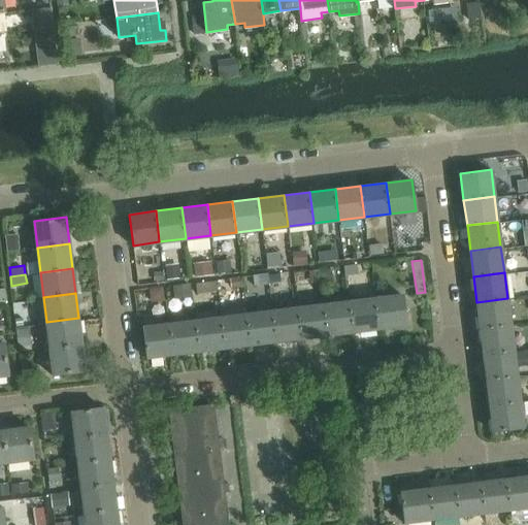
[(374,297),(378,328),(406,325),(403,294),(374,297)]
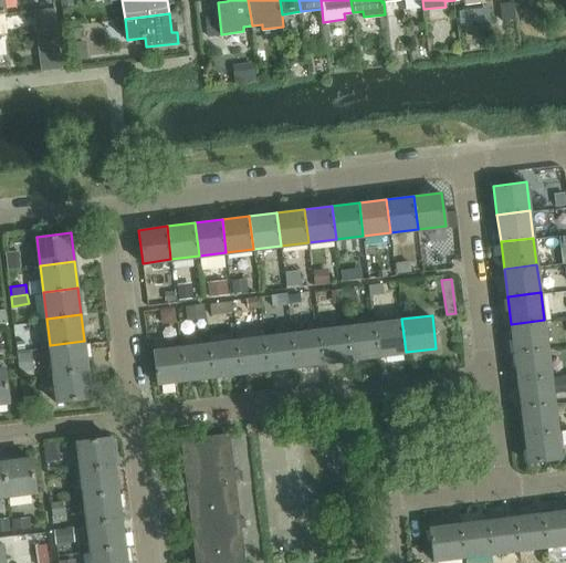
[(406,352),(401,319),(373,323),(377,356),(406,352)]
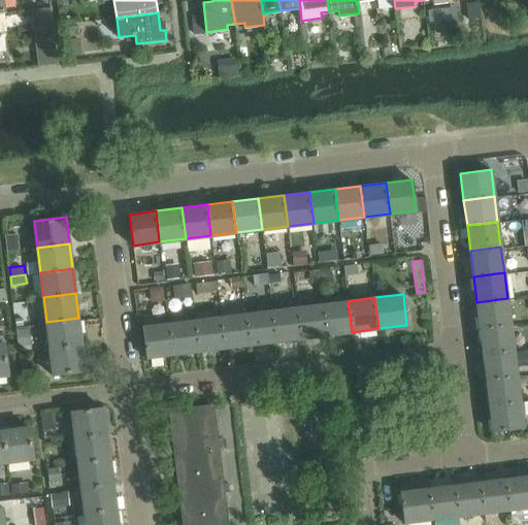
[(507,298),(476,302),(480,328),(510,324),(507,298)]
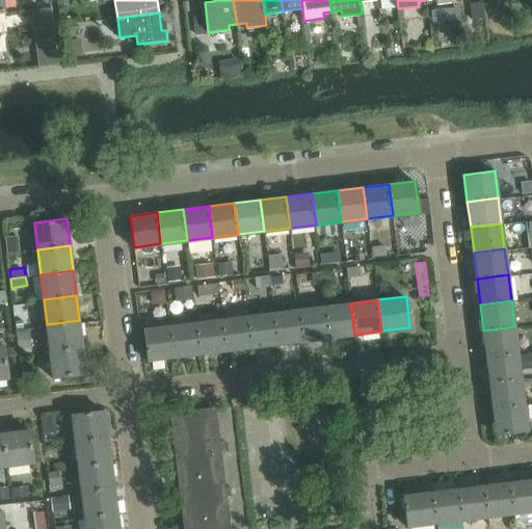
[(325,307),(329,338),(354,335),(350,303),(325,307)]
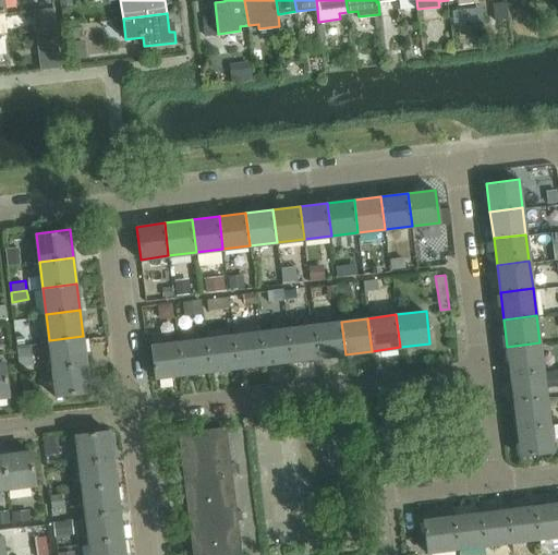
[(341,322),(314,325),(318,358),(346,354),(341,322)]
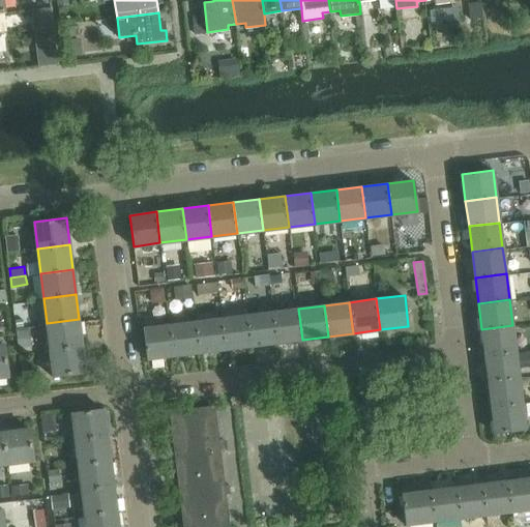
[(302,340),(298,309),(272,312),(276,343),(302,340)]
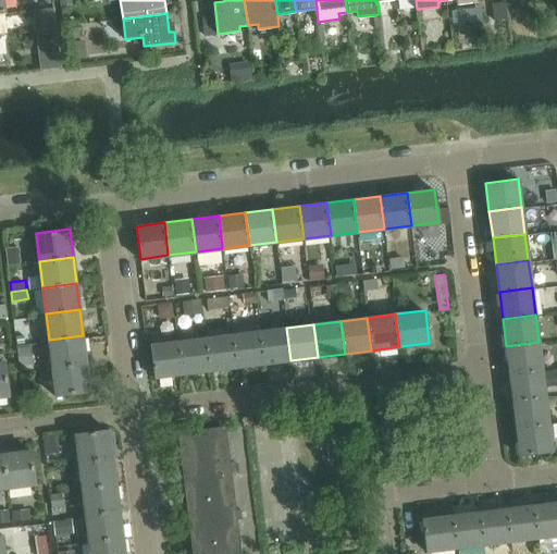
[(259,331),(263,364),(291,360),(286,328),(259,331)]
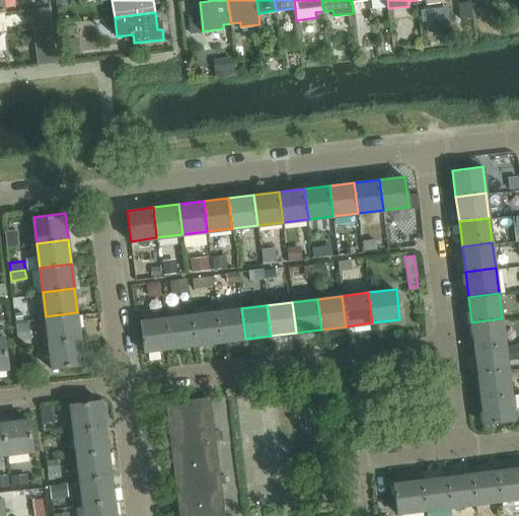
[(245,339),(241,308),(217,311),(220,342),(245,339)]
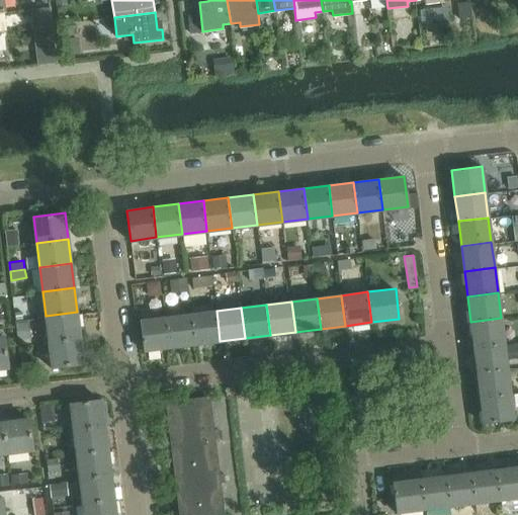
[(217,311),(191,314),(195,344),(220,341),(217,311)]
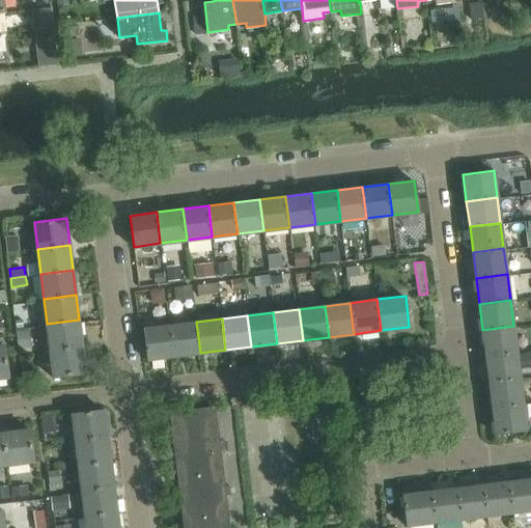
[(47,324),(50,350),(82,345),(79,320),(47,324)]
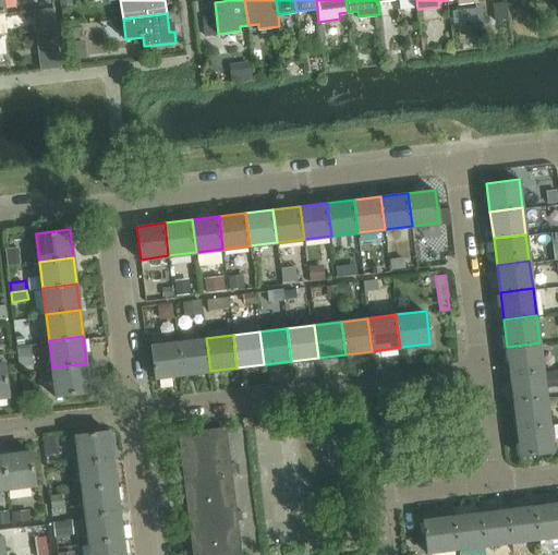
[(206,338),(179,341),(183,374),(210,371),(206,338)]
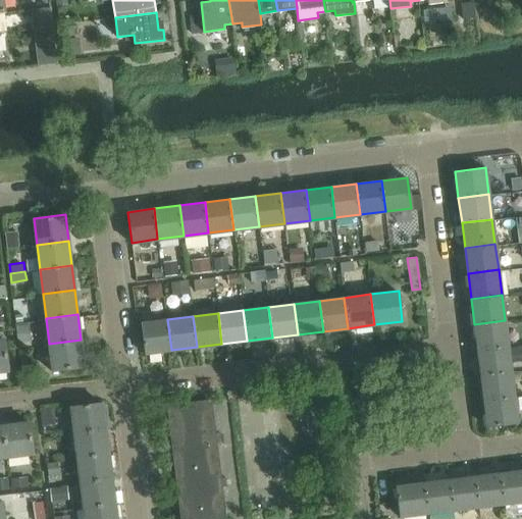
[(171,350),(167,319),(141,322),(145,353),(171,350)]
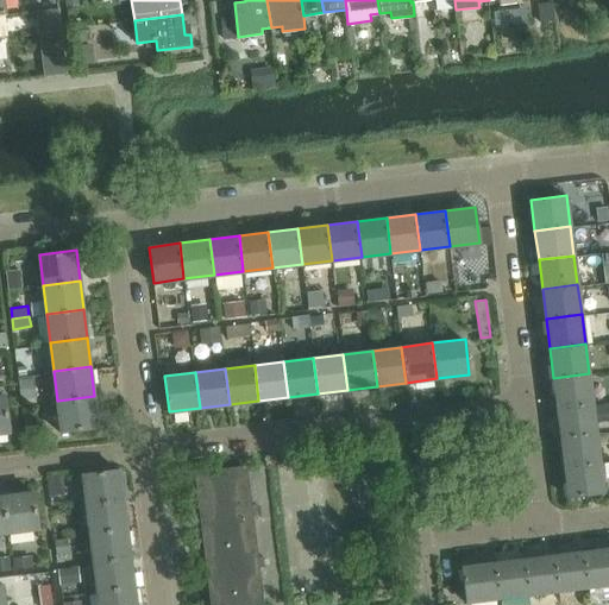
[(553,378),(557,407),(592,403),(589,373),(553,378)]
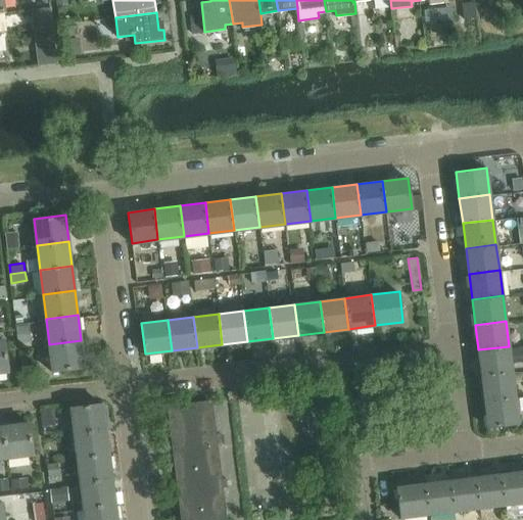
[(0,339),(0,371),(8,371),(5,339),(0,339)]
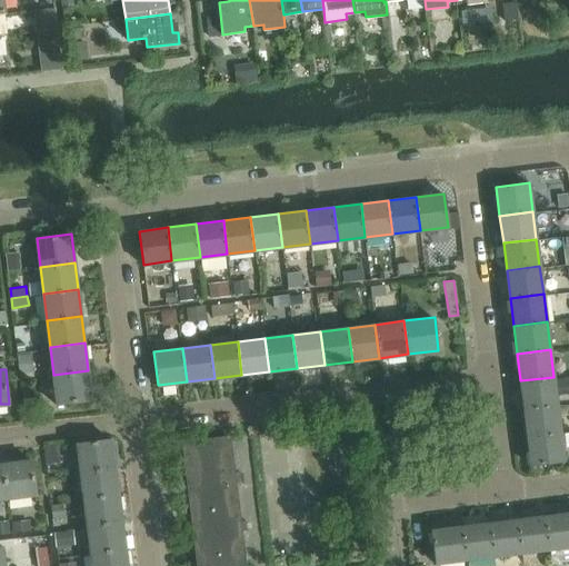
[(88,370),(53,375),(57,404),(91,399),(88,370)]
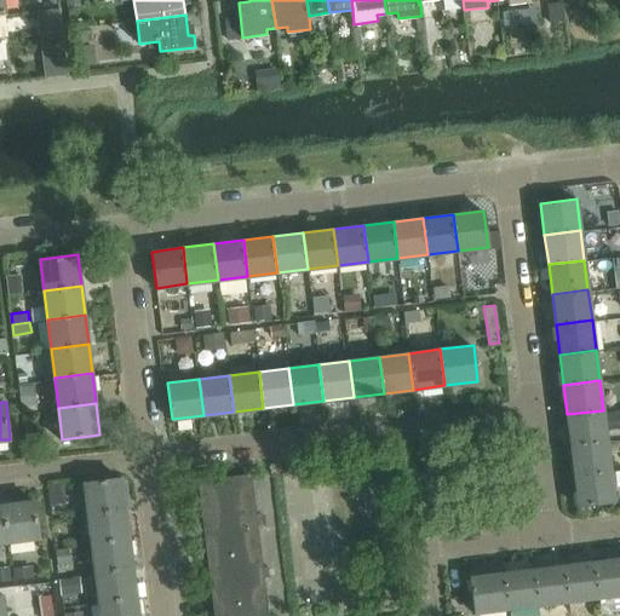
[(603,410),(567,414),(570,444),(607,441),(603,410)]
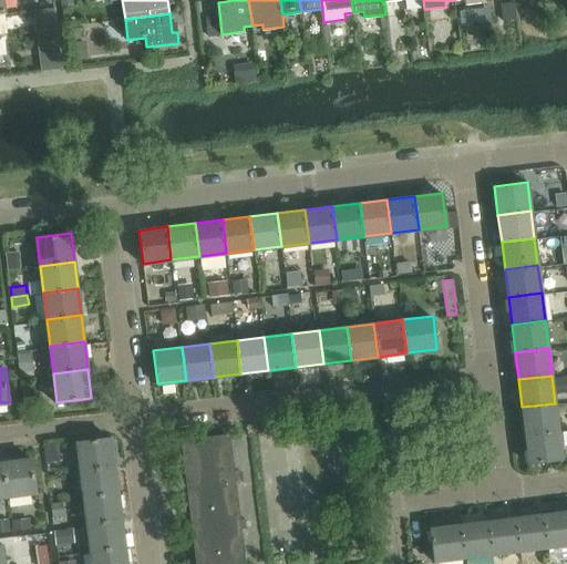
[(522,407),(525,434),(558,430),(555,403),(522,407)]
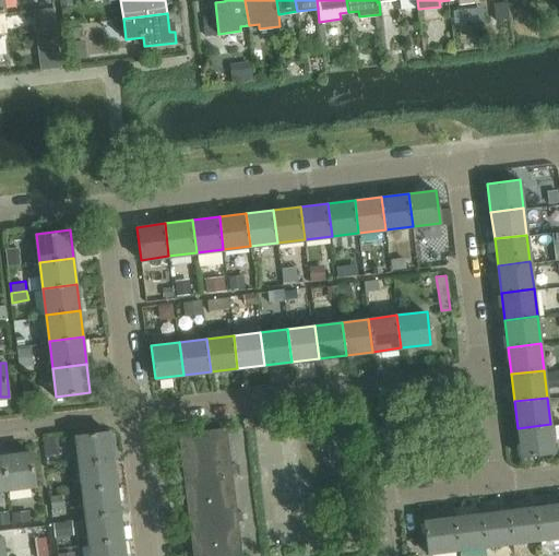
[(550,424),(518,428),(521,457),(554,452),(550,424)]
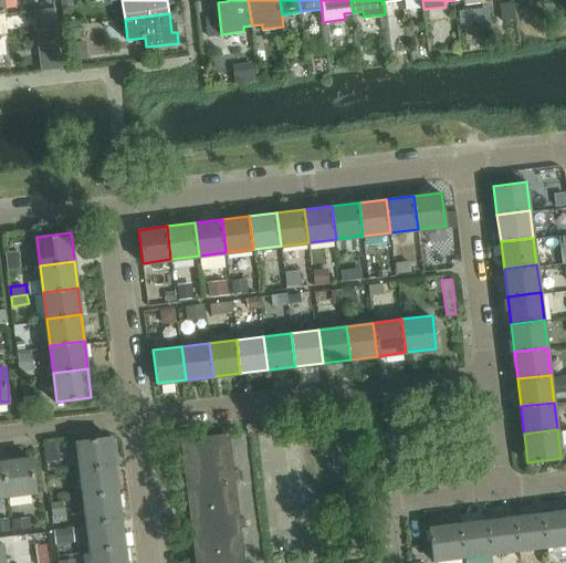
[(182,440),(198,562),(233,562),(244,562),(240,528),(247,528),(245,517),(239,518),(234,479),(240,478),(239,468),(232,468),(228,435),(182,440)]
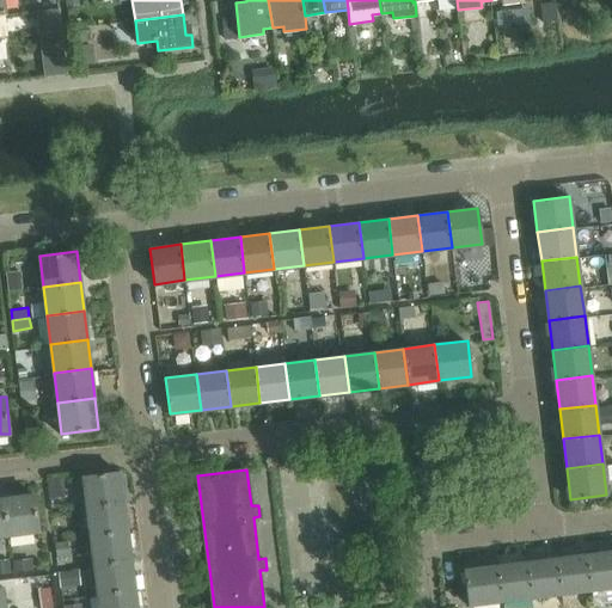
[(83,476),(86,505),(123,501),(120,471),(83,476)]
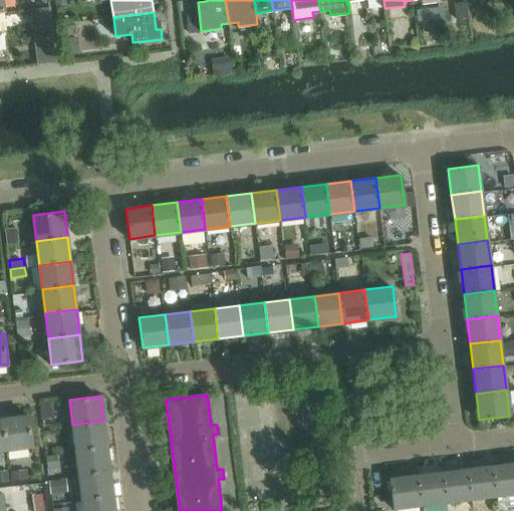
[(3,418),(7,449),(32,446),(28,415),(3,418)]
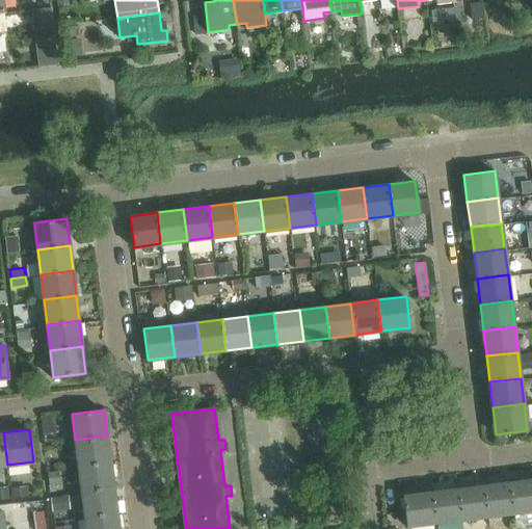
[(107,435),(75,440),(78,466),(111,461),(107,435)]
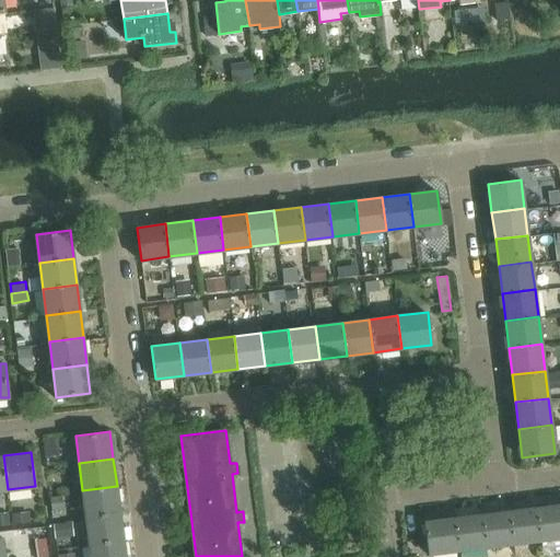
[(120,513),(117,486),(82,490),(85,518),(120,513)]
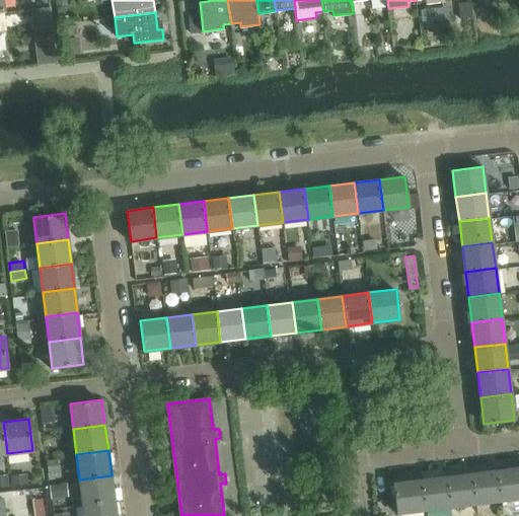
[(518,466),(497,469),(501,500),(518,498),(518,466)]
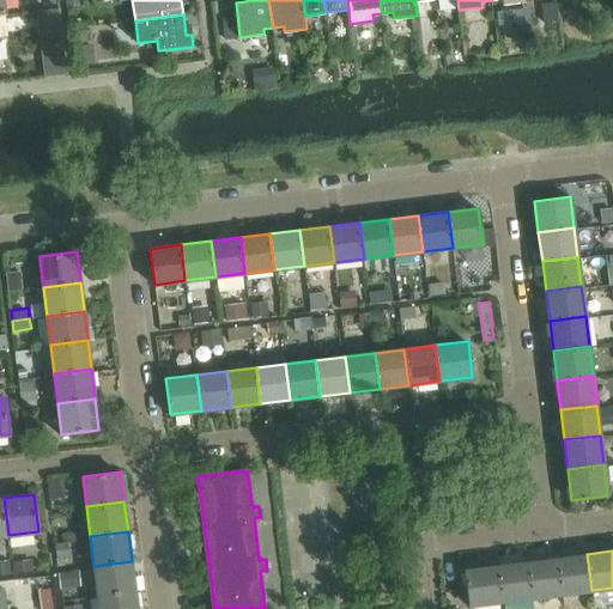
[(557,558),(562,594),(592,590),(587,554),(557,558)]
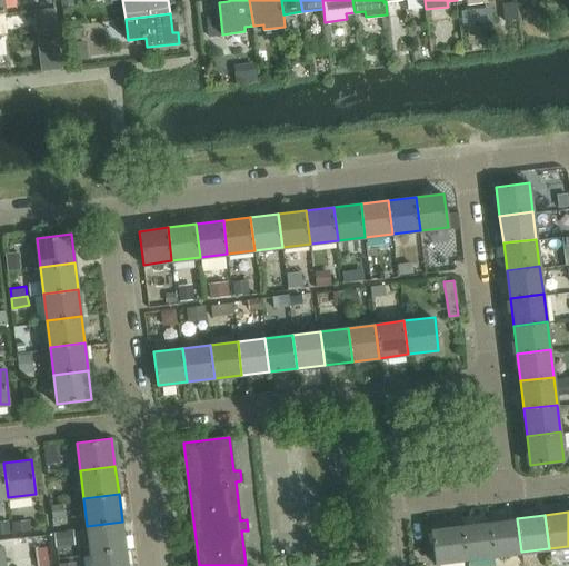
[(490,523),(493,555),(521,552),(517,518),(490,523)]
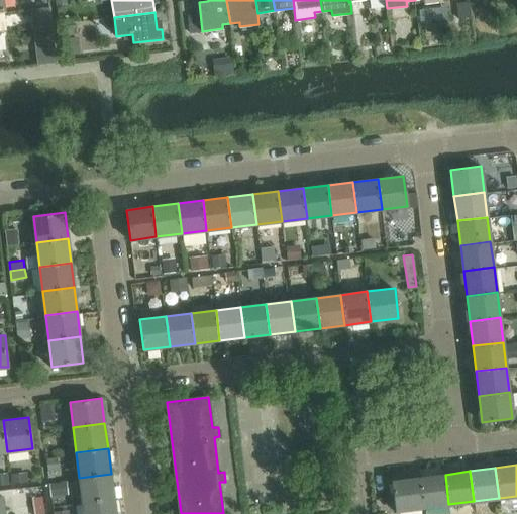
[(0,474),(0,482),(10,482),(9,474),(0,474)]
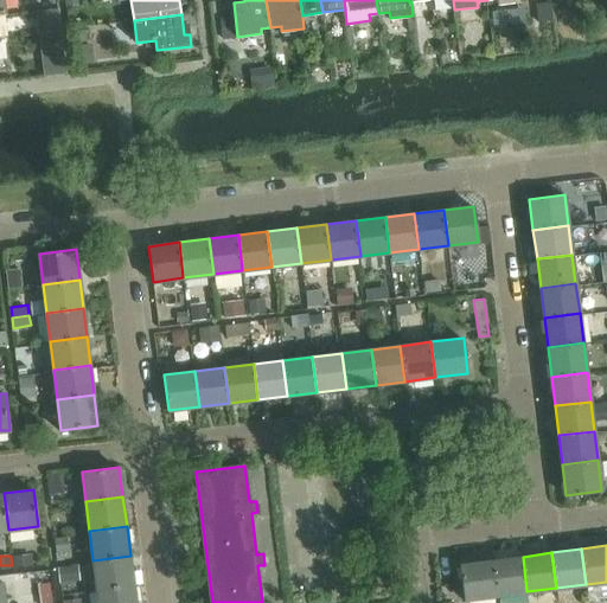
[(131,556),(93,560),(97,589),(134,585),(131,556)]
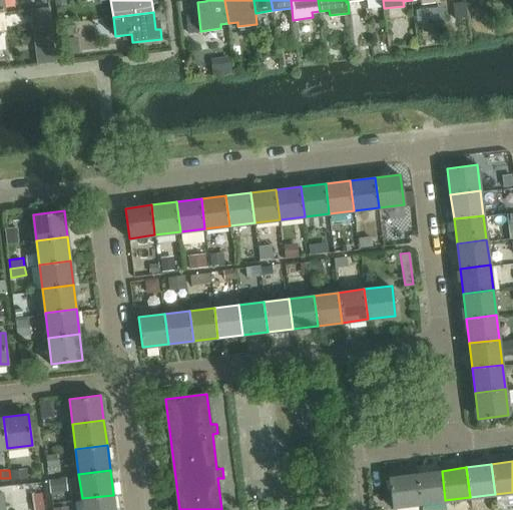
[(417,474),(420,503),(445,500),(442,471),(417,474)]
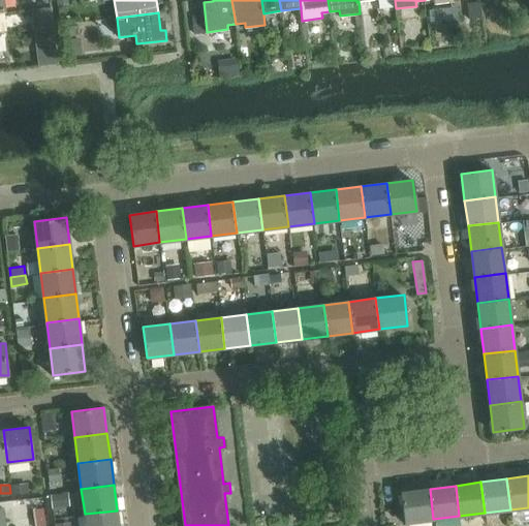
[(433,519),(430,489),(401,492),(404,523),(433,519)]
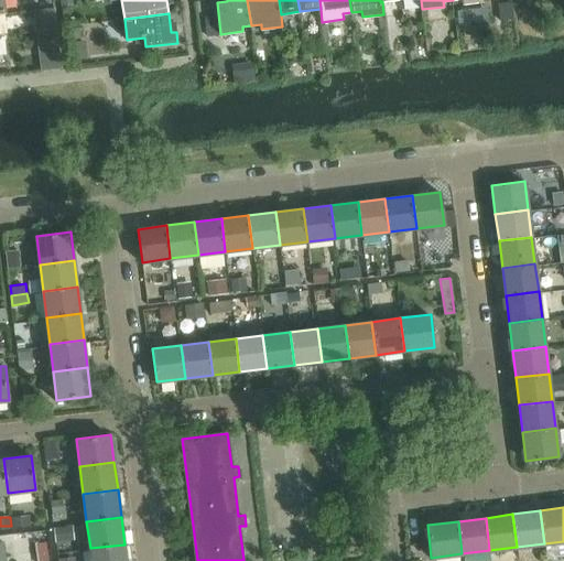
[(14,540),(15,551),(32,550),(31,539),(14,540)]
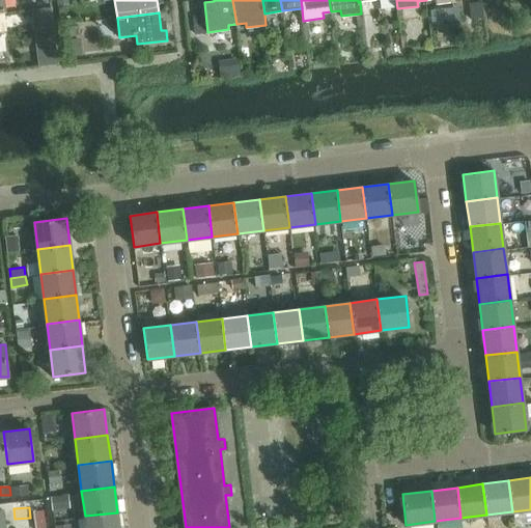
[(85,516),(86,527),(118,527),(117,512),(85,516)]
